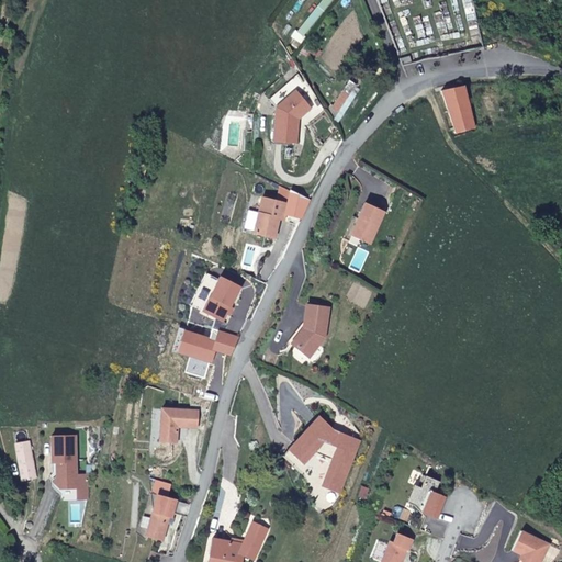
[(385,90),(392,76),(383,71),(375,86),(385,90)]
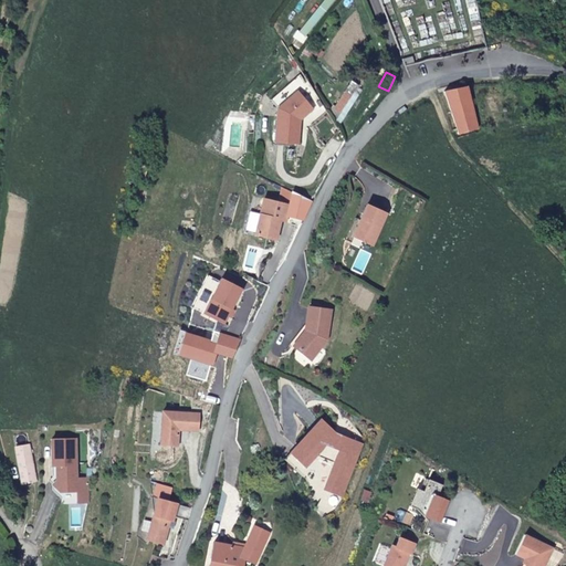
[(278,112),(296,94),(290,85),(270,103),(278,112)]
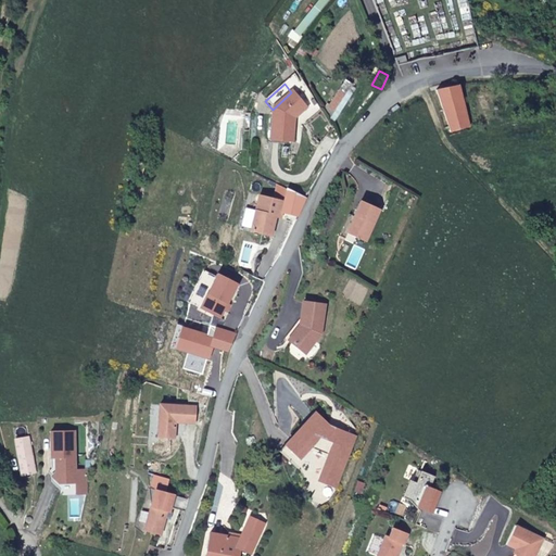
[(437,89),(451,134),(472,126),(462,85),(437,89)]
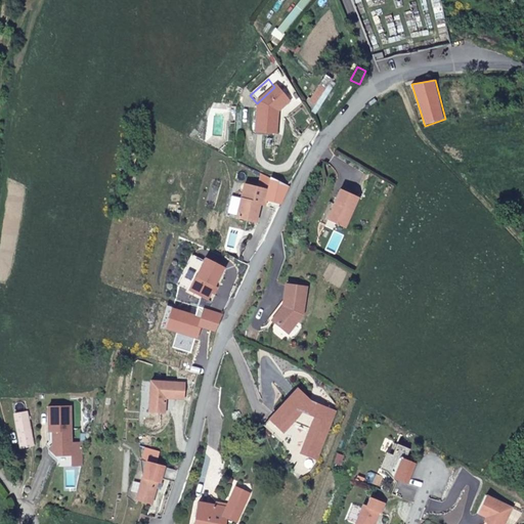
[(289,103),(274,87),(257,103),(254,134),(275,133),(276,113),(289,103)]
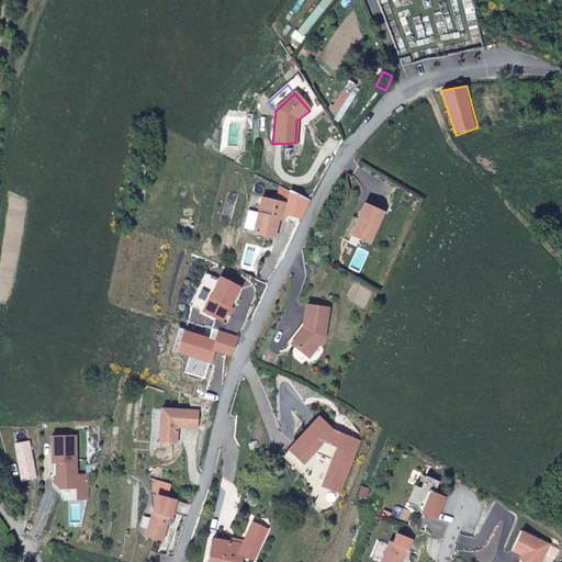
[(279,214),(284,215),(284,213),(296,216),(305,199),(285,189),(282,203),(260,198),(253,234),(273,239),(278,220),(279,214)]
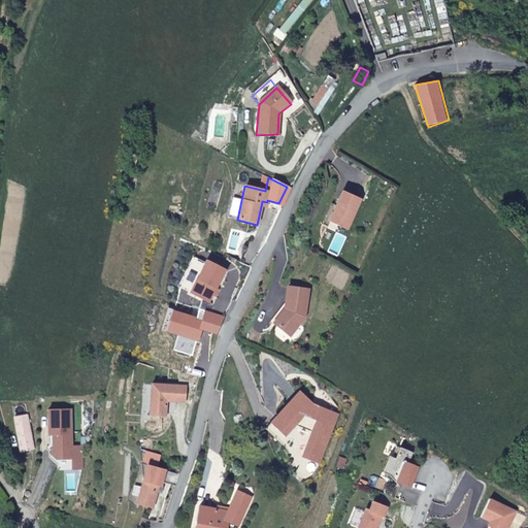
[(345,228),(358,197),(340,190),(327,221),(345,228)]
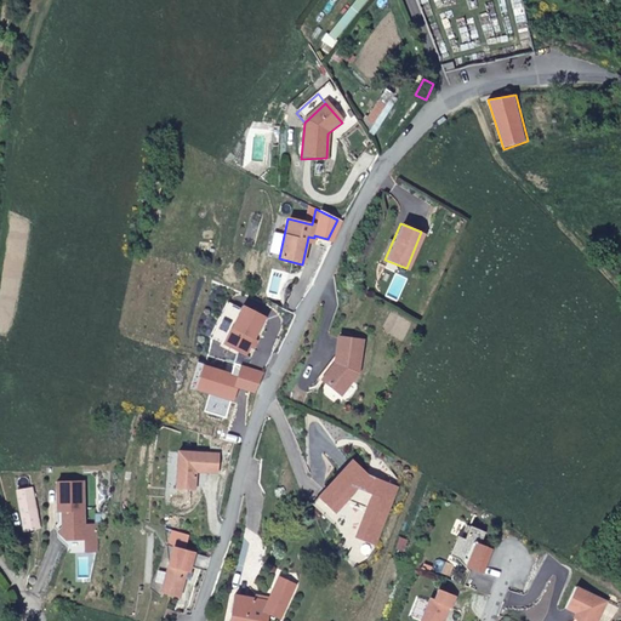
[(265,317),(243,306),(223,345),(246,355),(265,317)]
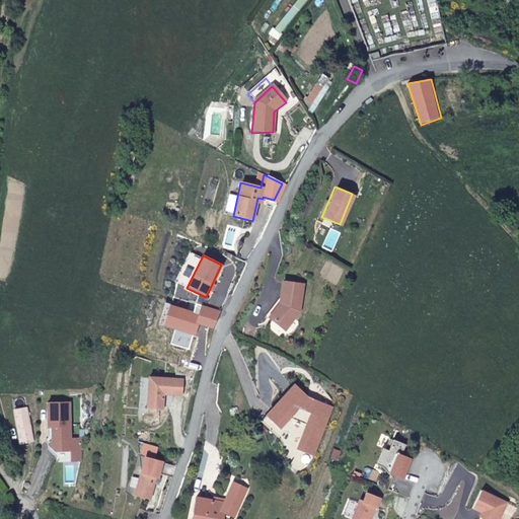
[(280,304),(270,318),(286,329),(299,311),(303,284),(282,282),(281,297),(280,304)]
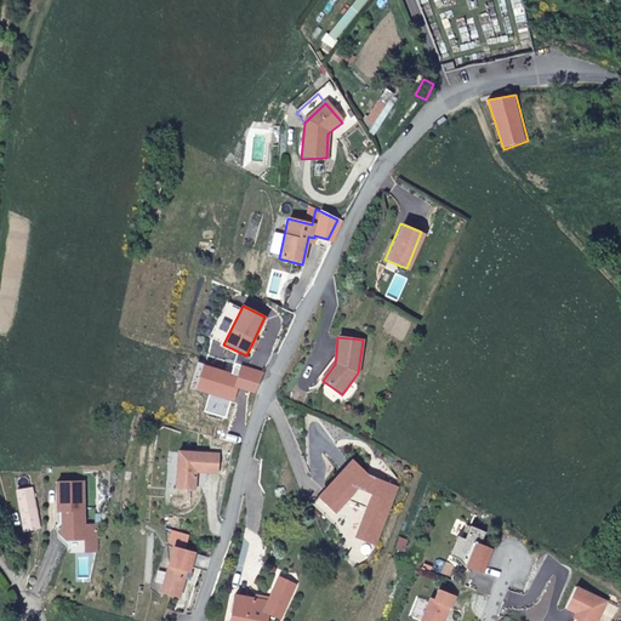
[(319,377),(323,381),(335,364),(336,355),(319,377)]
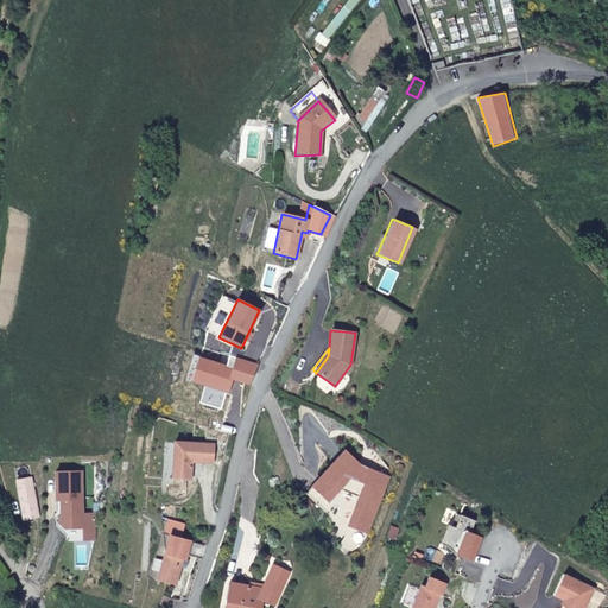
[(194,379),(201,358),(192,355),(187,377),(194,379)]
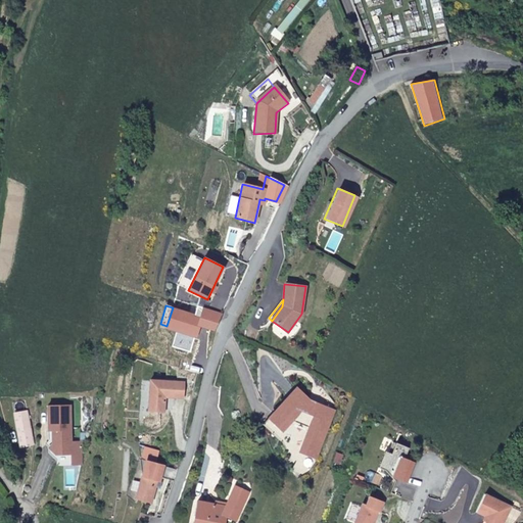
[(195,315),(173,307),(167,326),(179,330),(175,344),(192,350),(199,324),(216,329),(224,313),(198,305),(195,315)]
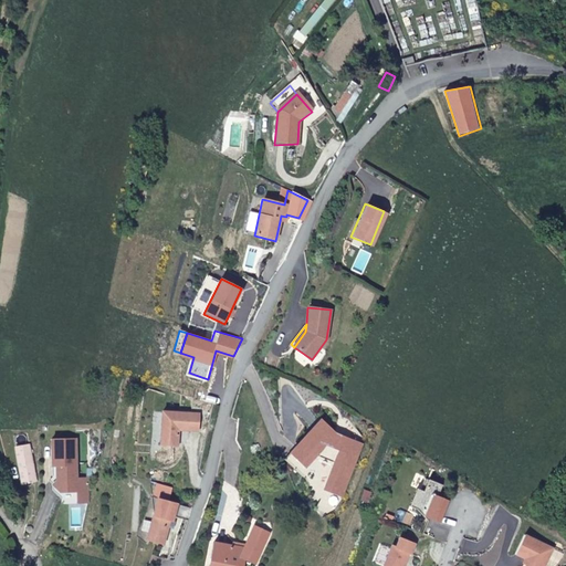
[(197,432),(197,415),(160,412),(158,446),(176,447),(176,431),(197,432)]
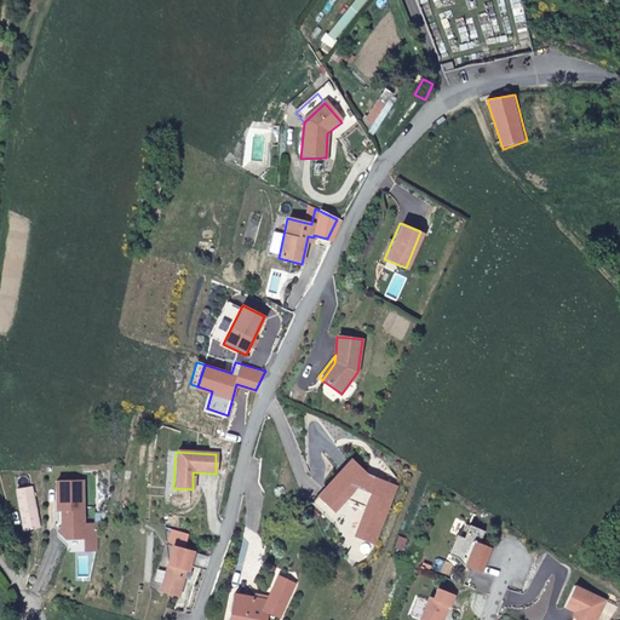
[(373,545),(396,488),(377,481),(377,482),(365,478),(366,476),(350,461),(311,504),(333,524),(366,491),(372,493),(355,538),(373,545)]
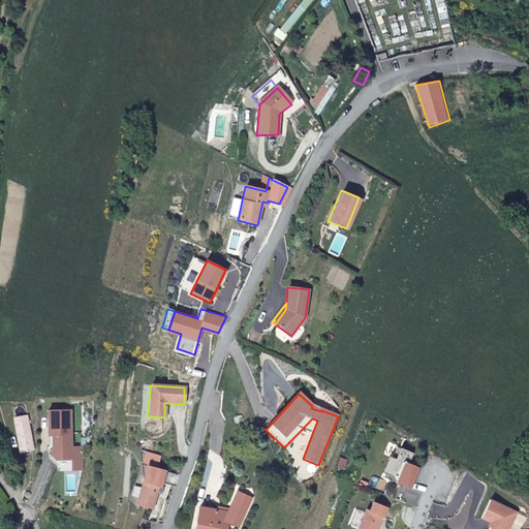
[(57,459),(72,460),(73,447),(73,411),(51,410),(51,444),(54,448),(51,453),(57,459)]
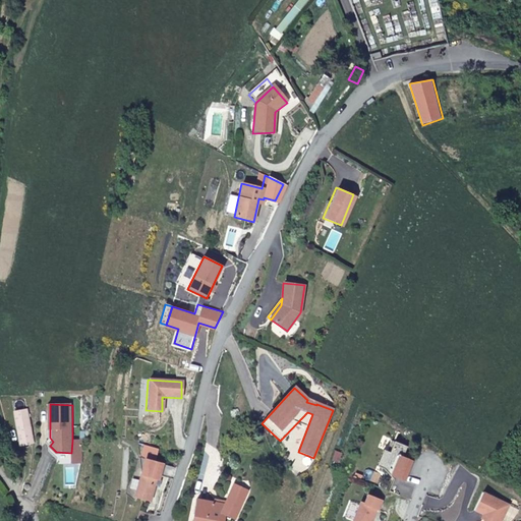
[(22,446),(34,444),(30,413),(18,416),(22,446)]
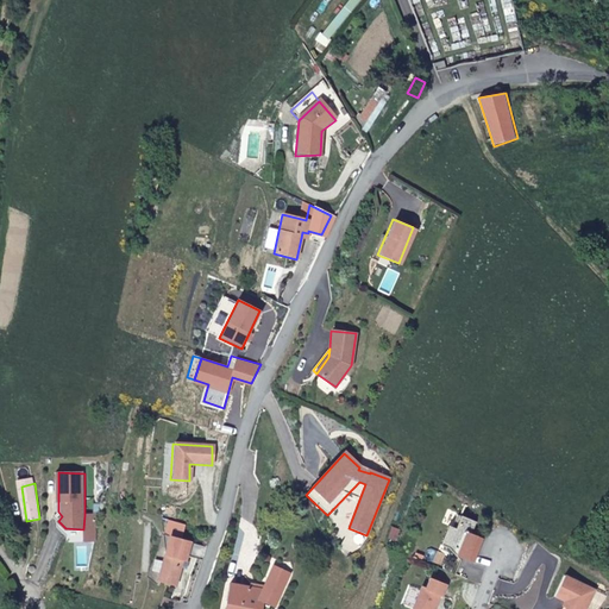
[(471,562),(479,538),(469,534),(473,521),(454,514),(443,546),(460,553),(459,557),(471,562)]
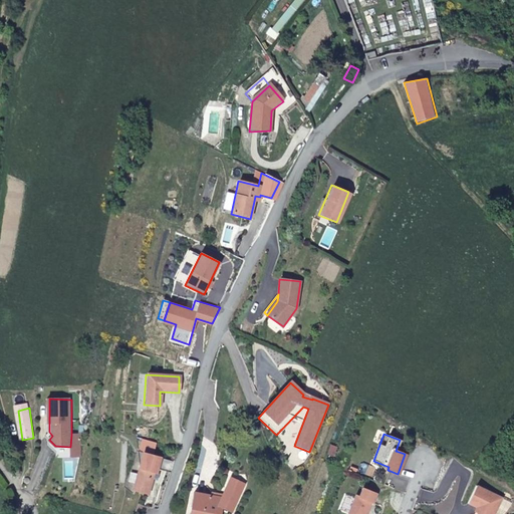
[(82,435),(71,435),(70,447),(70,458),(82,458),(82,435)]
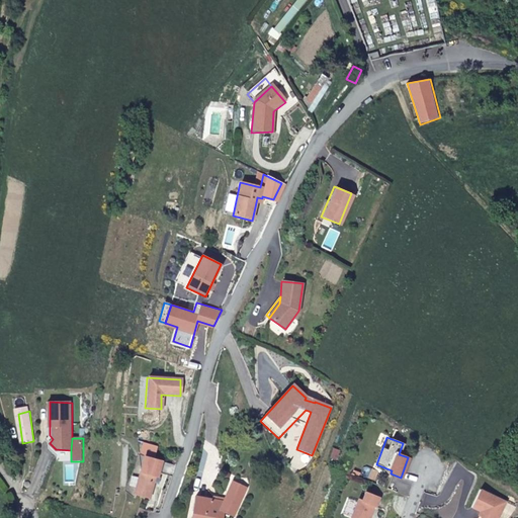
[(156,477),(160,461),(142,456),(132,493),(147,498),(153,476),(156,477)]
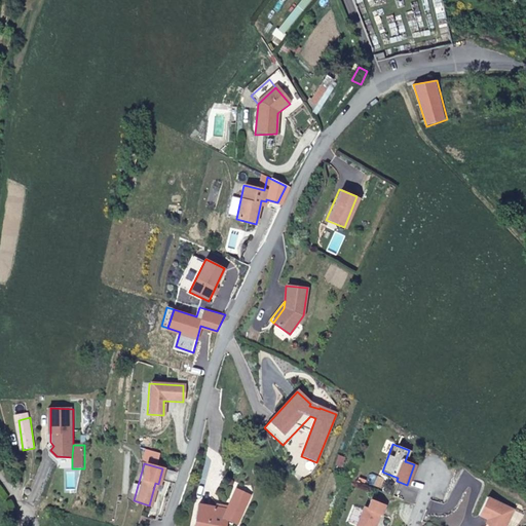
[(227,509),(215,506),(212,525),(220,525),(221,524),(224,525),(227,518),(238,522),(250,493),(235,487),(227,509)]
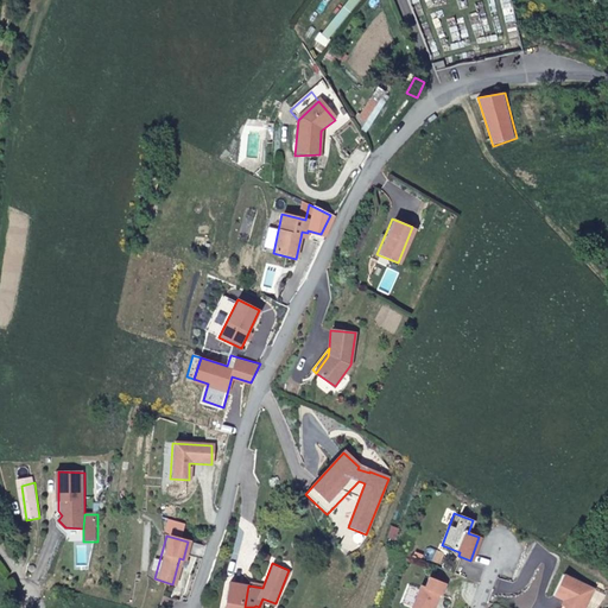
[(550,594),(562,599),(567,601),(565,605),(563,605),(561,607),(581,607),(591,587),(561,572),(550,594)]
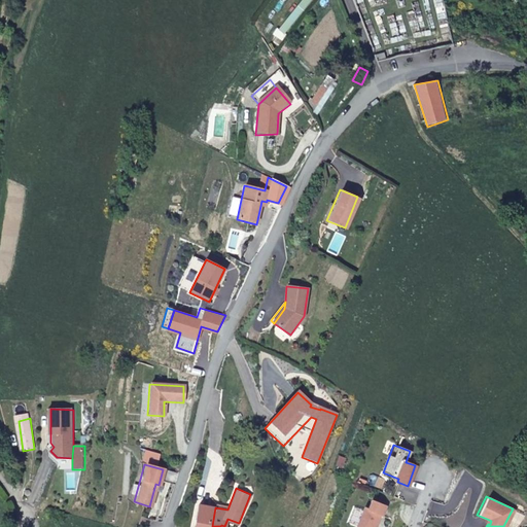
[(364,508),(356,526),(375,526),(380,516),(381,516),(384,506),(371,501),(367,511),(364,508)]
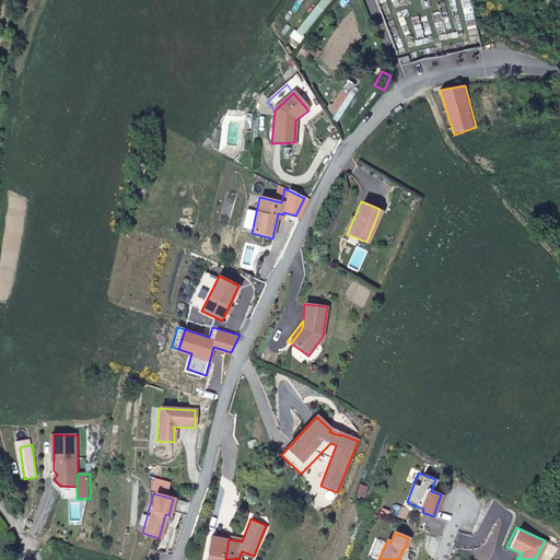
[(225,559),(229,539),(211,536),(206,559),(225,559)]
